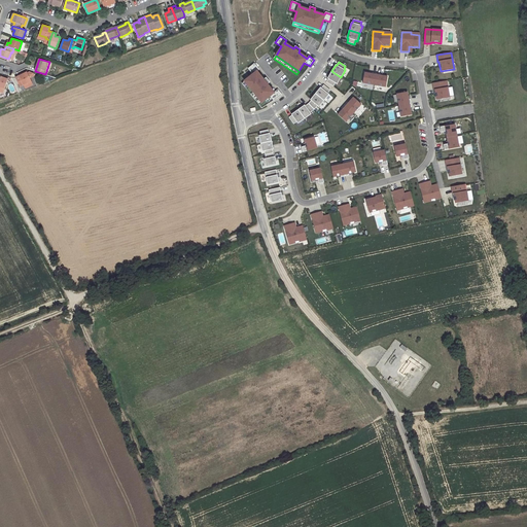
[(244,81),(261,103),(270,96),(274,101),(282,95),(278,90),(274,93),(267,84),(270,82),(266,77),(264,79),(256,72),(259,70),(254,64),(248,69),(252,74),(244,81)]
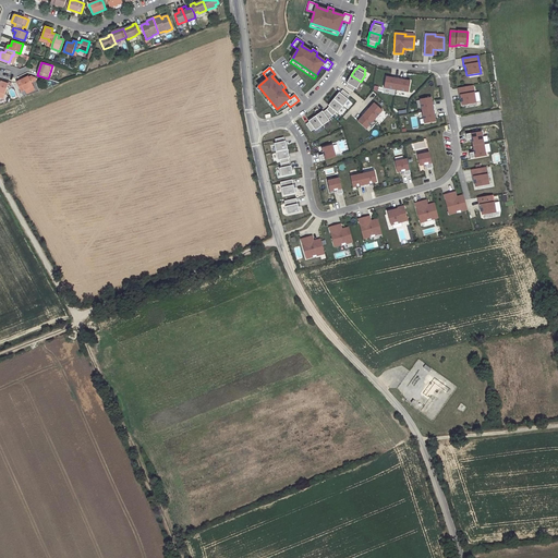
[(356,89),(361,82),(351,75),(347,83),(348,84),(346,87),(352,92),(355,88),(356,89)]
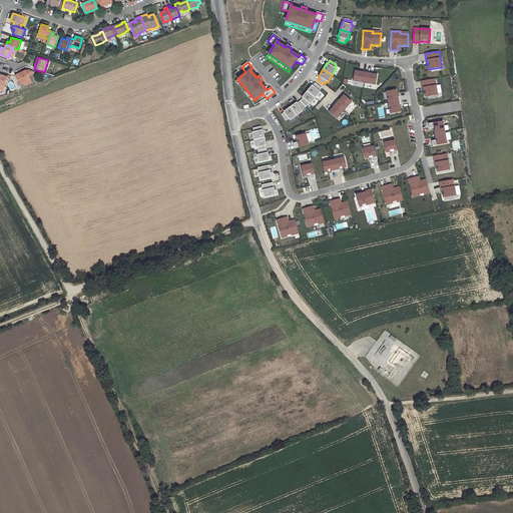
[(26,70),(15,75),(20,84),(24,82),(30,79),(31,79),(26,70)]
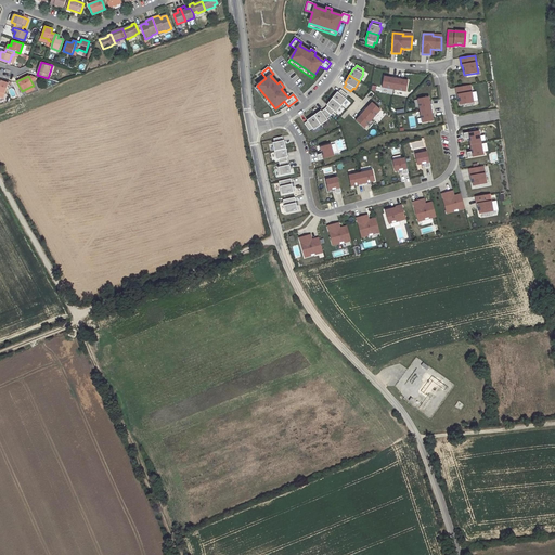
[(394,90),(396,77),(392,76),(391,78),(388,77),(384,77),(382,87),(394,90)]
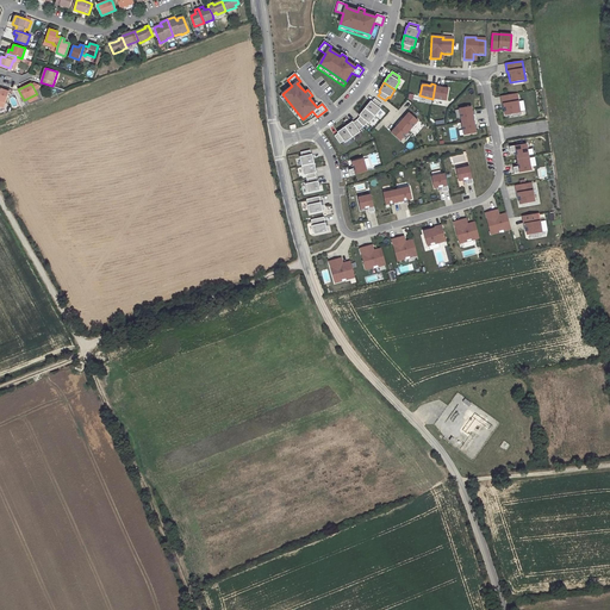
[(440,86),(435,85),(433,99),(446,101),(448,89),(443,88),(440,87),(440,86)]
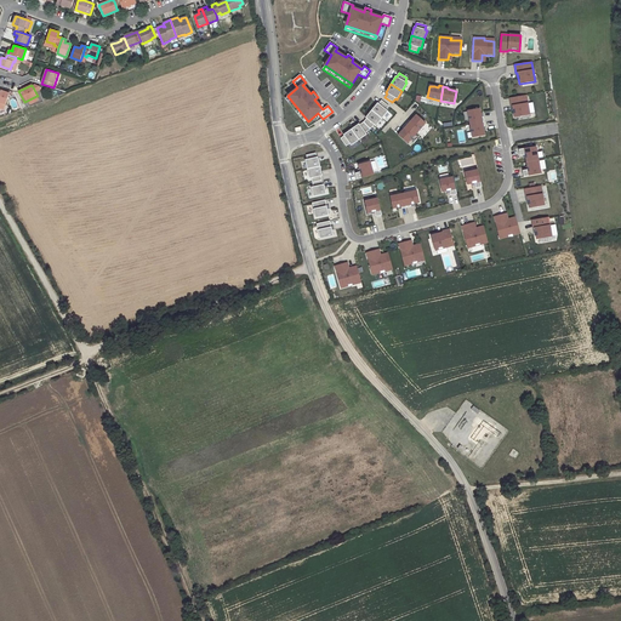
[(527,95),(510,98),(511,106),(512,106),(513,110),(514,118),(530,114),(527,95)]
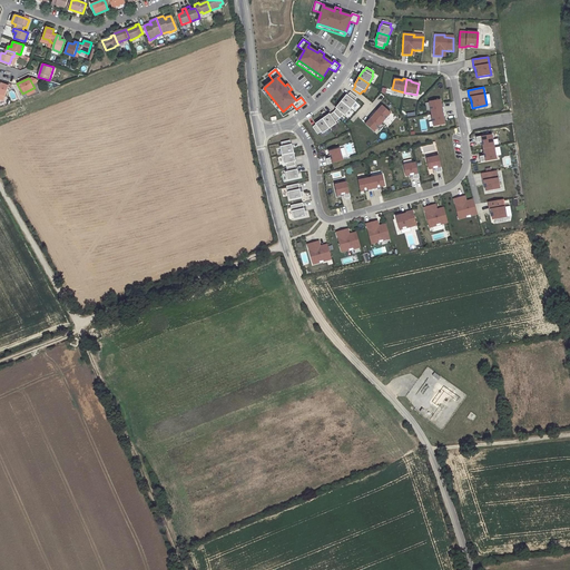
[(262,90),(279,114),(283,111),(264,88),(262,90)]
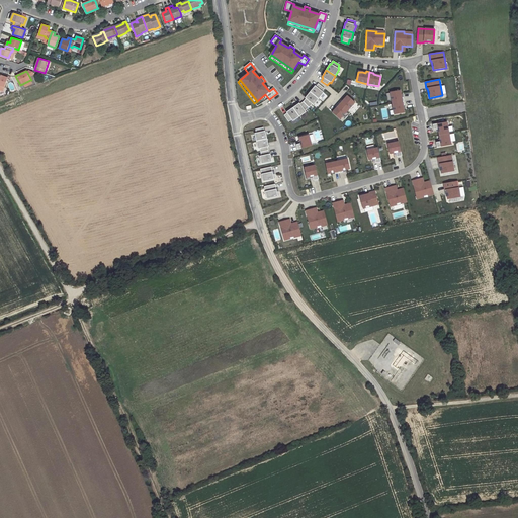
[(324,89),(318,84),(316,87),(315,86),(310,92),(319,99),(324,93),(322,92),(324,89)]
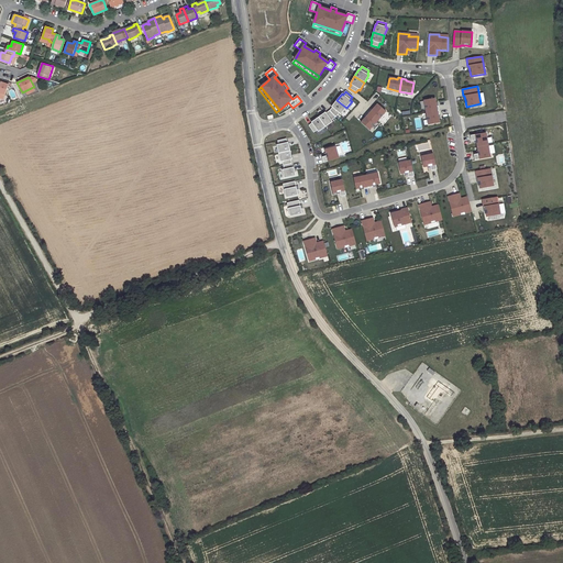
[(423,100),(427,112),(439,110),(438,107),(437,107),(435,102),(434,98),(423,100)]
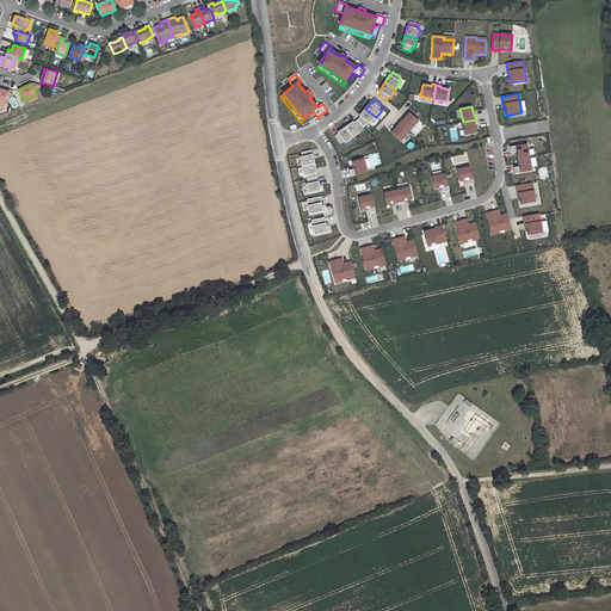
[(370,124),(376,117),(365,109),(359,116),(360,117),(358,121),(364,127),(368,123),(370,124)]
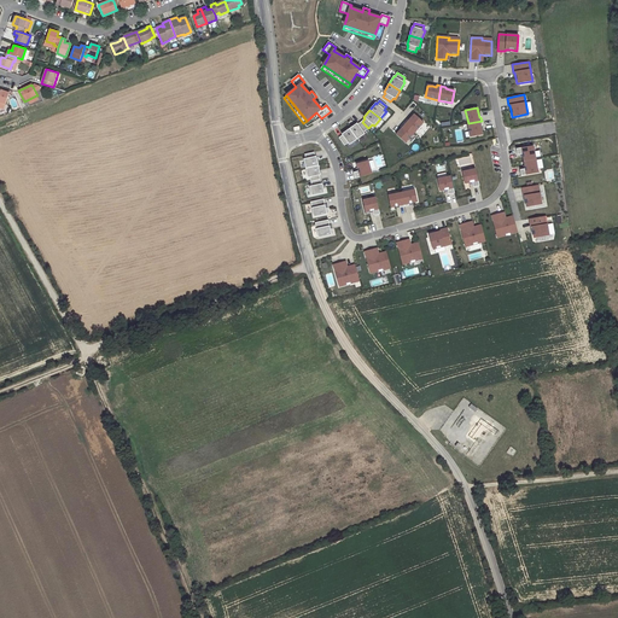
[(403,123),(414,133),(424,122),(414,115),(410,118),(408,121),(407,120),(403,123)]
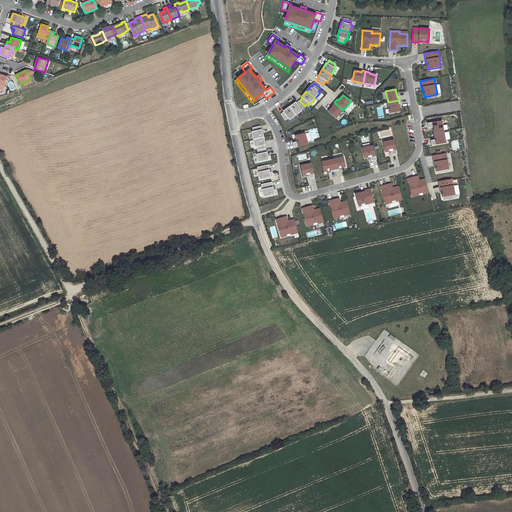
[(400,104),(399,100),(388,102),(389,113),(399,112),(399,108),(398,104),(400,104)]
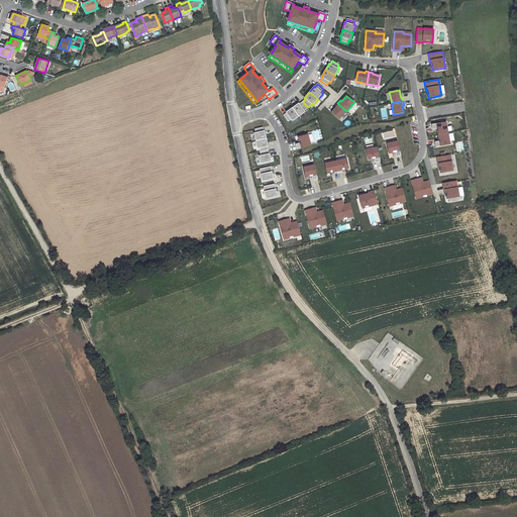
[(304,110),(308,107),(303,102),(299,104),(299,103),(292,108),(299,116),(305,112),(304,110)]
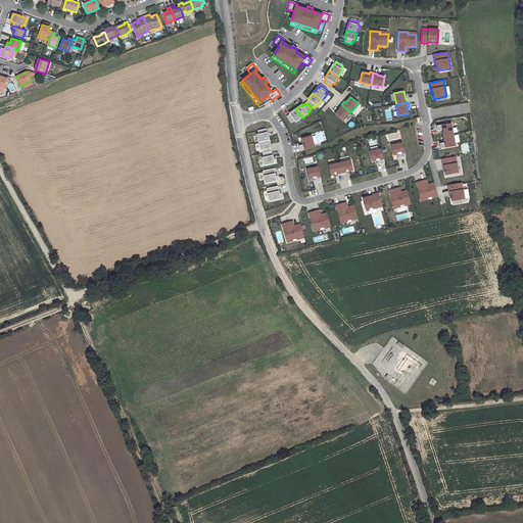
[(350,112),(341,104),(339,107),(340,108),(338,111),(335,114),(343,121),(350,112)]
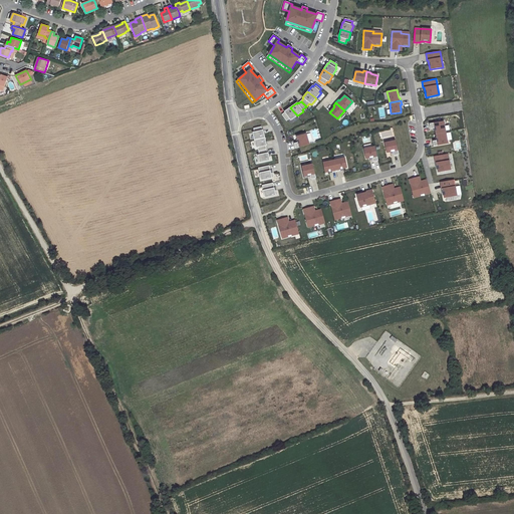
[(297,115),(290,107),(284,111),(284,112),(282,114),(286,121),(289,119),(290,120),(297,115)]
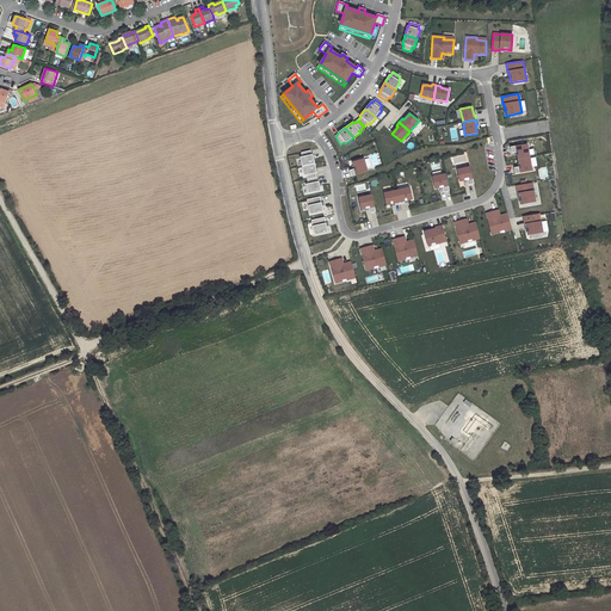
[(518,160),(530,158),(528,144),(511,147),(512,153),(514,153),(517,153),(517,155),(518,160)]
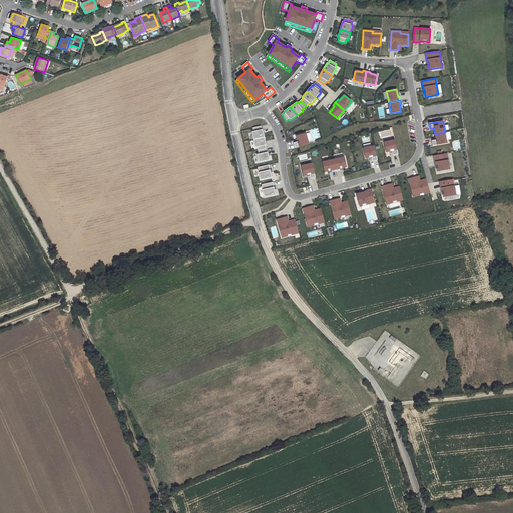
[(261,126),(252,128),(253,132),(251,132),(253,140),(265,137),(263,130),(262,130),(261,126)]
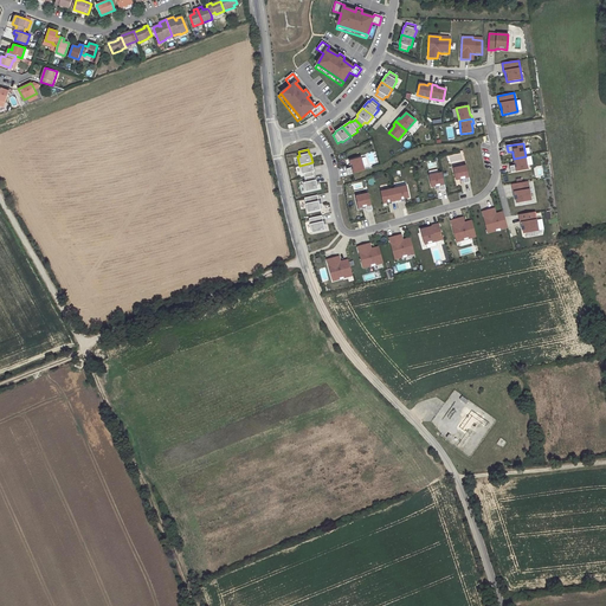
[(526,156),(514,159),(515,162),(515,166),(514,166),(510,167),(511,173),(528,169),(526,156)]
